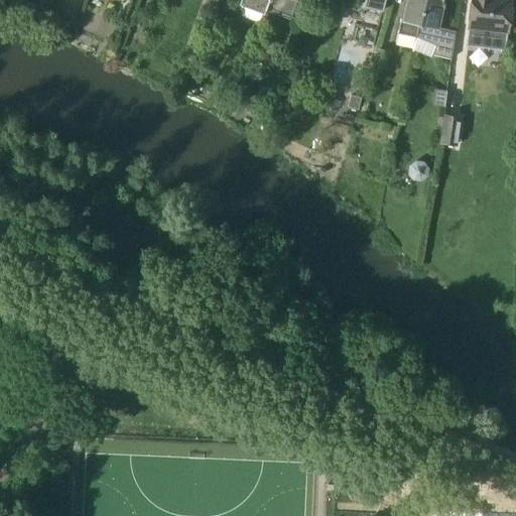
[(270,0),(243,0),(242,4),(266,13),(267,9),(270,0)]
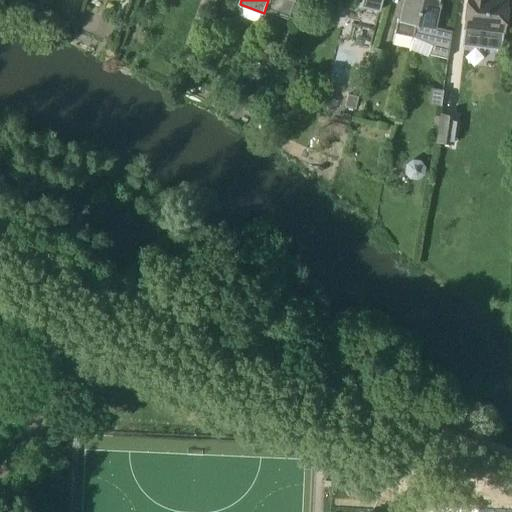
[(294,0),(268,0),(265,9),(288,17),(294,0)]
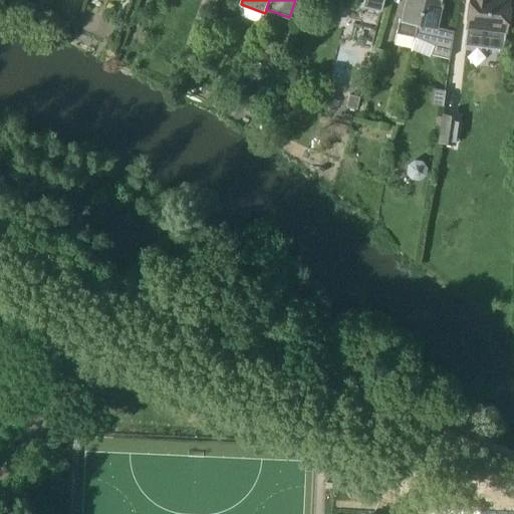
[(337,0),(351,3),(351,0),(363,0),(362,6),(381,10),(383,0),(337,0)]
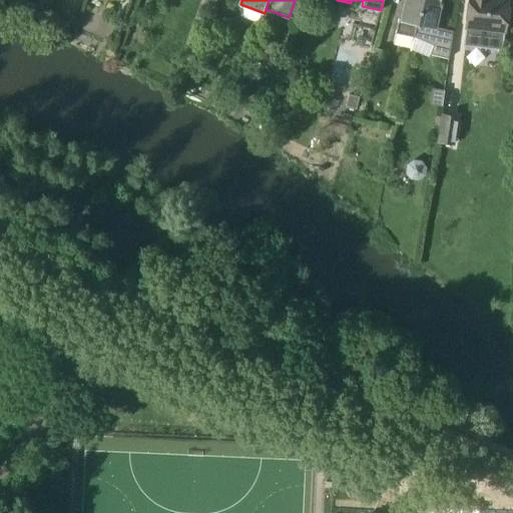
[(418,23),(422,0),(404,0),(400,19),(399,18),(396,33),(413,37),(416,23),(418,23)]
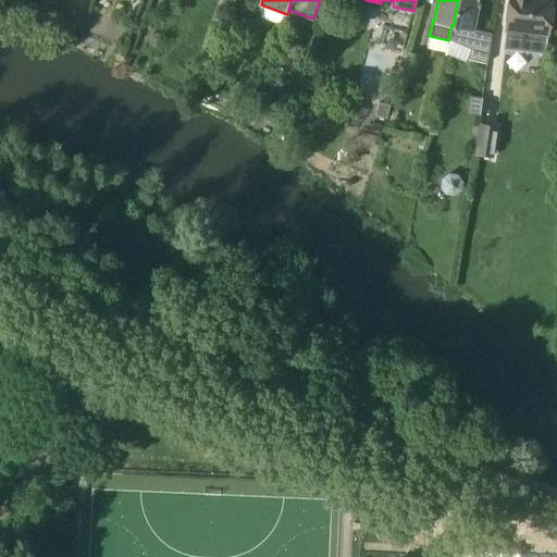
[(492,34),(472,29),(478,5),(480,7),(481,3),(478,3),(478,0),(458,0),(454,25),(452,25),(448,40),(469,50),(466,59),(486,64),(492,34)]
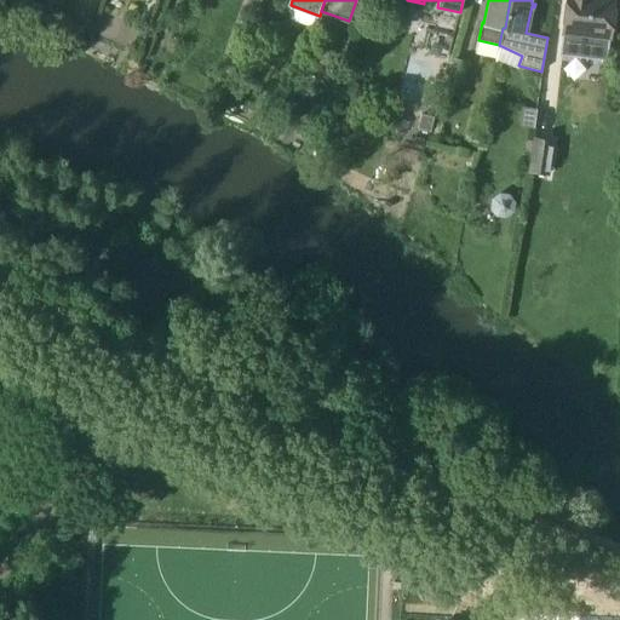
[(585,45),(607,47),(612,0),(567,0),(562,42),(566,42),(570,45),(579,46),(585,45)]
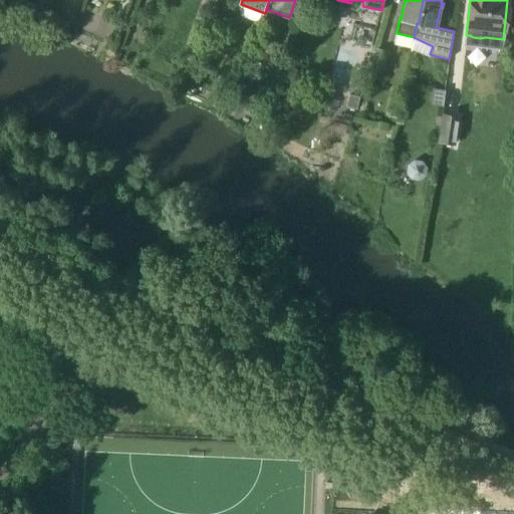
[(366,75),(379,79),(389,52),(376,48),(374,54),(364,51),(358,70),(367,73),(366,75)]
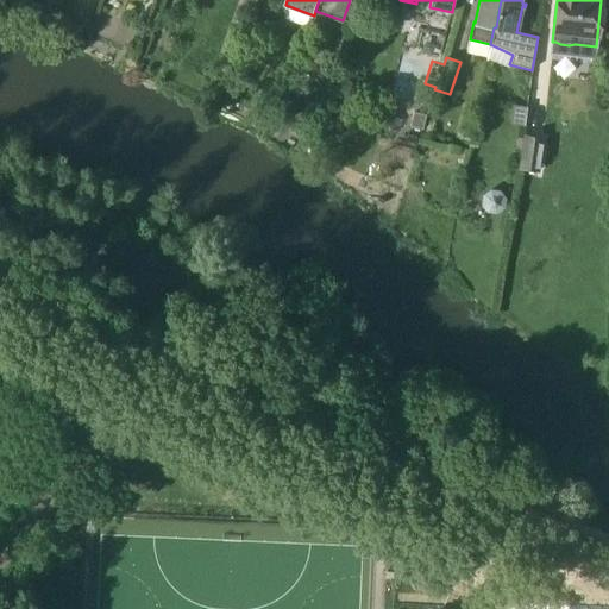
[(513,106),(509,124),(525,126),(527,107),(513,106)]
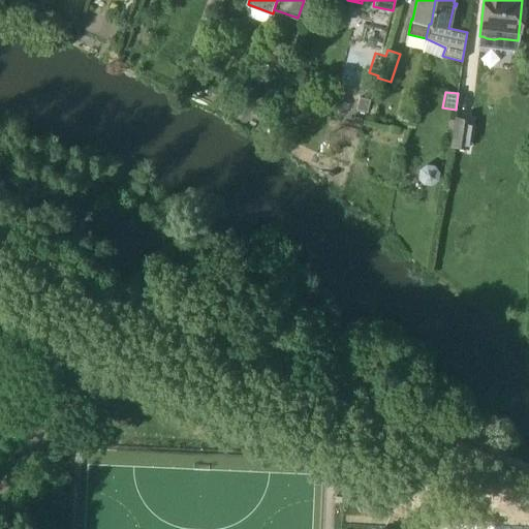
[(360,97),(356,110),(367,113),(369,100),(360,97)]
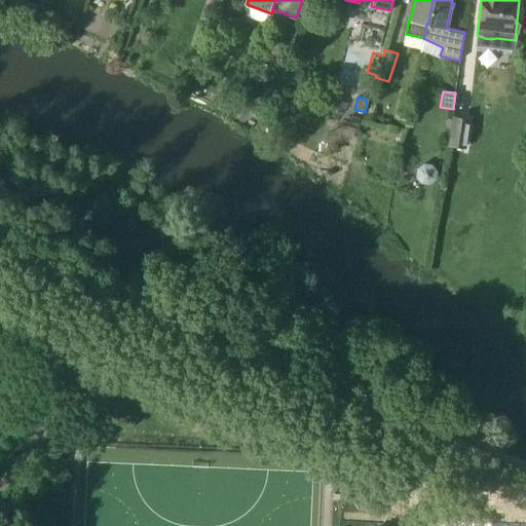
[(471,120),(452,117),(447,144),(465,148),(471,120)]
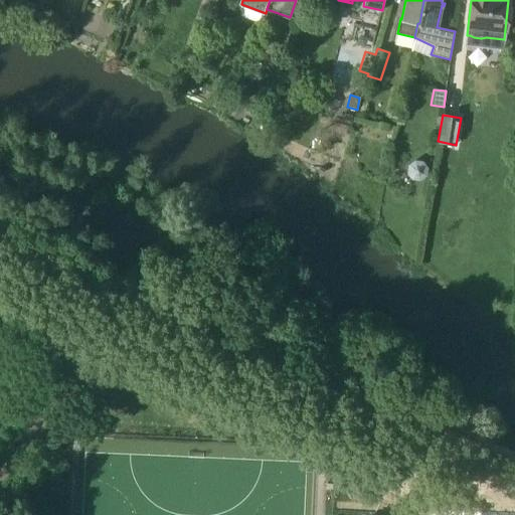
[(411,178),(418,180),(425,176),(427,168),(423,162),(415,160),(408,164),(407,172),(411,178)]
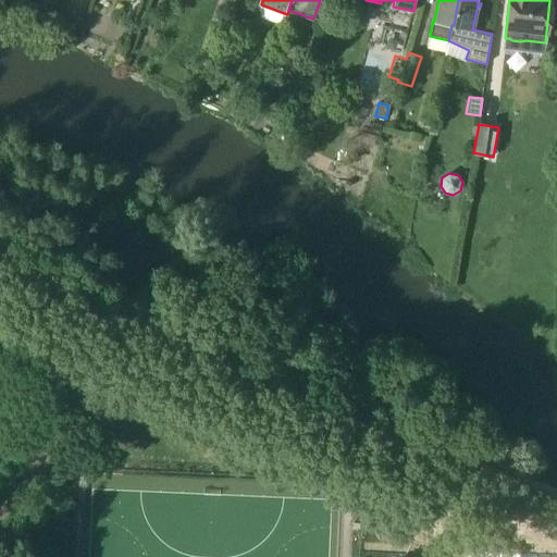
All buildings are outlined.
